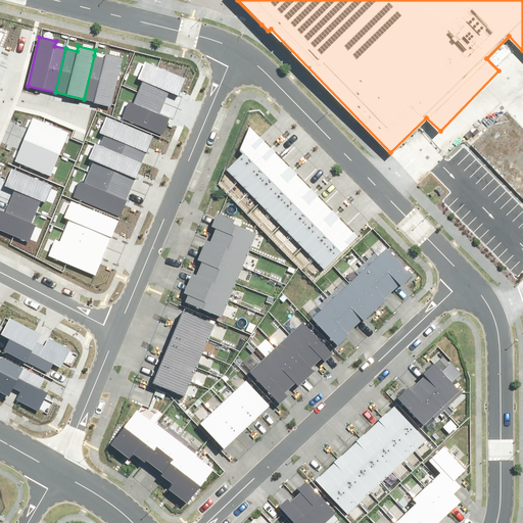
[(84,99),(111,105),(123,57),(105,53),(104,58),(94,55),(84,99)]
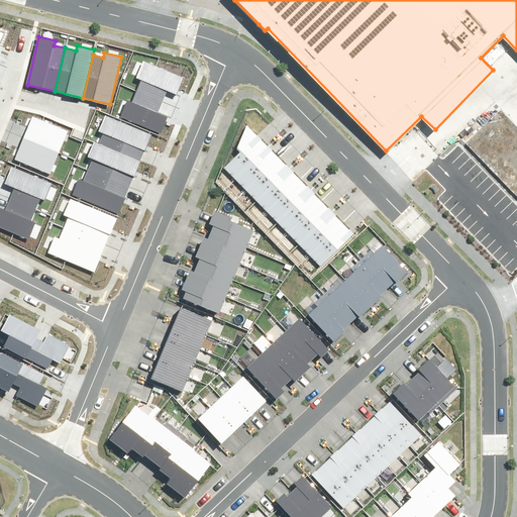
[(177,95),(184,78),(143,61),(136,78),(141,81),(136,91),(163,101),(168,91),(177,95)]
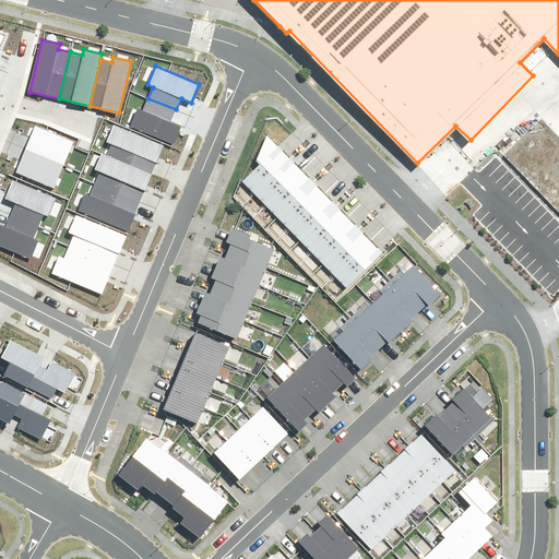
[(132,127),(175,144),(182,125),(171,120),(176,109),(147,98),(142,110),(139,109),(132,127)]
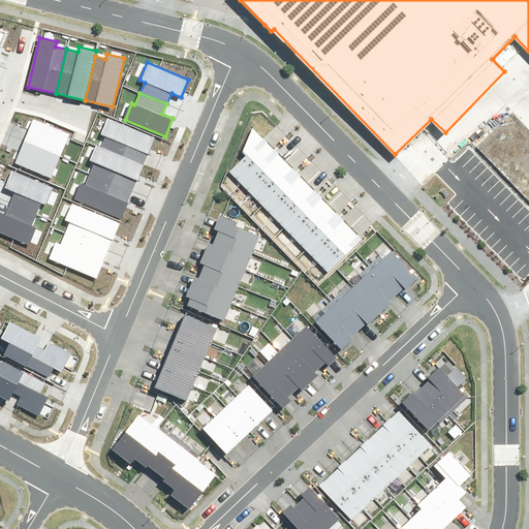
[(104,139),(101,148),(143,165),(154,138),(107,119),(99,137),(104,139)]
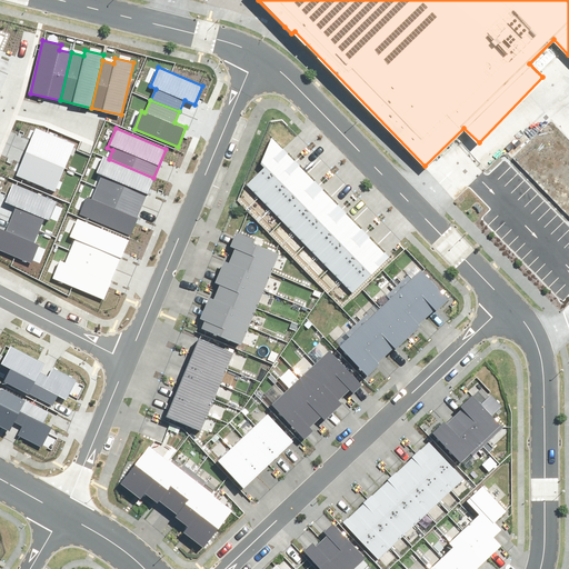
[(36,129),(26,152),(66,168),(75,145),(36,129)]
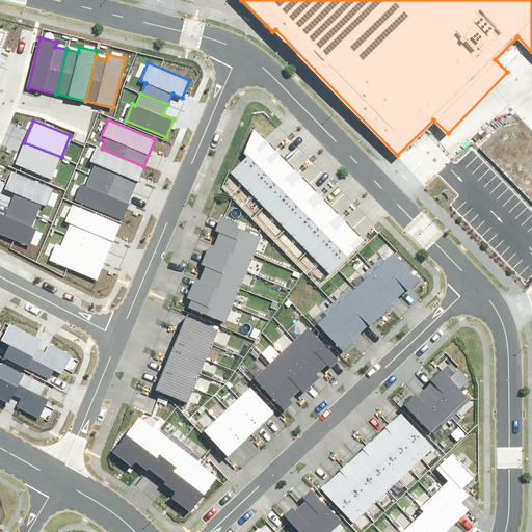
[(246,155),(231,170),(242,182),(276,149),(263,134),(255,126),(244,153),(246,155)]
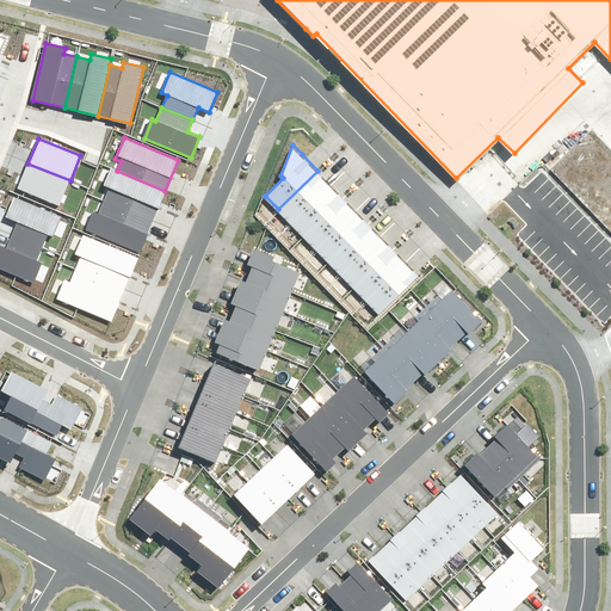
[(28,164),(18,189),(60,205),(71,180),(28,164)]
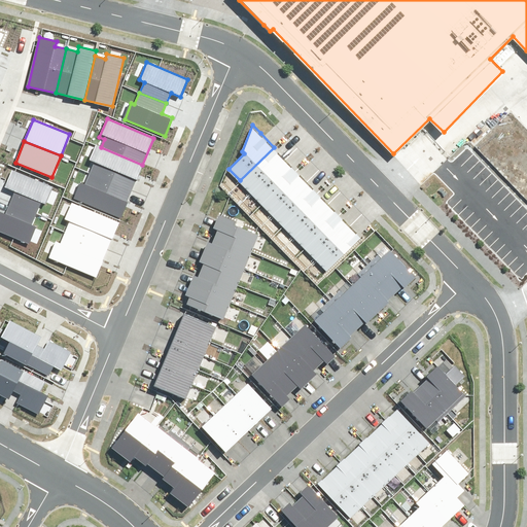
[(95,163),(91,171),(132,189),(142,165),(101,147),(96,145),(89,160),(95,163)]
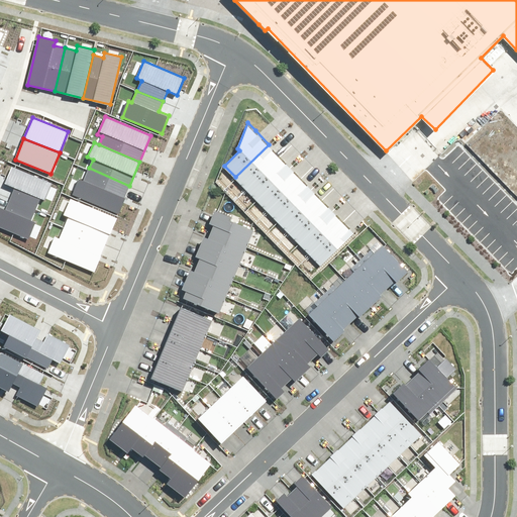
[(269,144),(235,177),(246,187),(279,154),(269,144)]
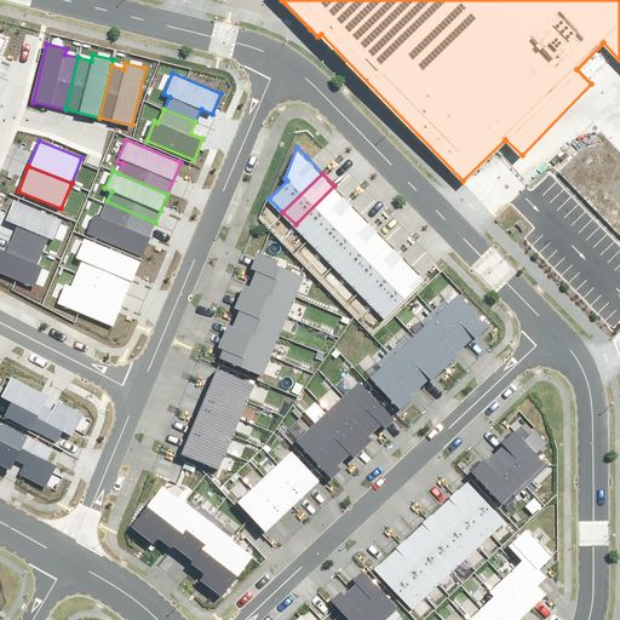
[(334,185),(296,224),(308,237),(348,199),(334,185)]
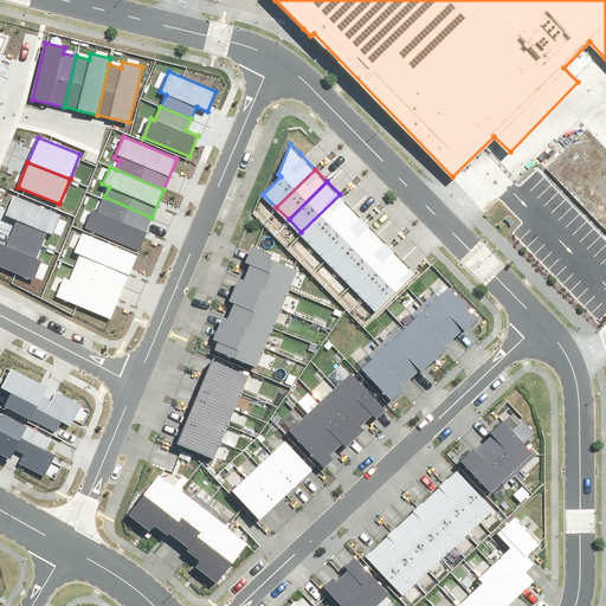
[(340,194),(301,232),(314,245),(353,207),(340,194)]
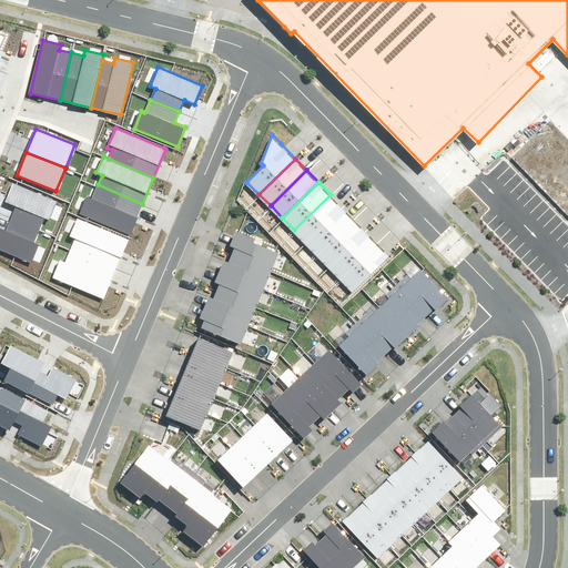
[(56,202),(12,184),(3,204),(16,209),(11,220),(39,231),(46,219),(48,220),(56,202)]
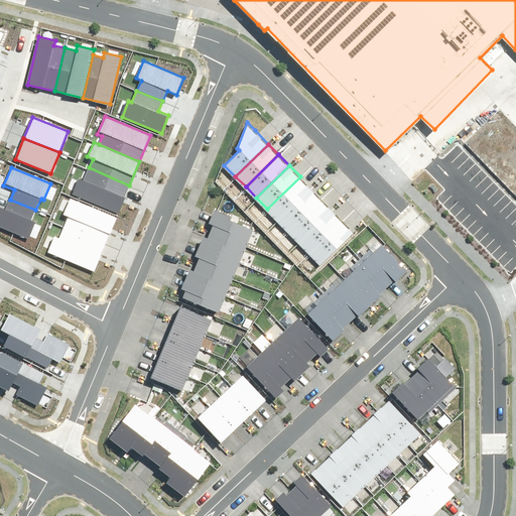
[(79,179),(73,195),(118,214),(129,185),(88,169),(83,181),(79,179)]
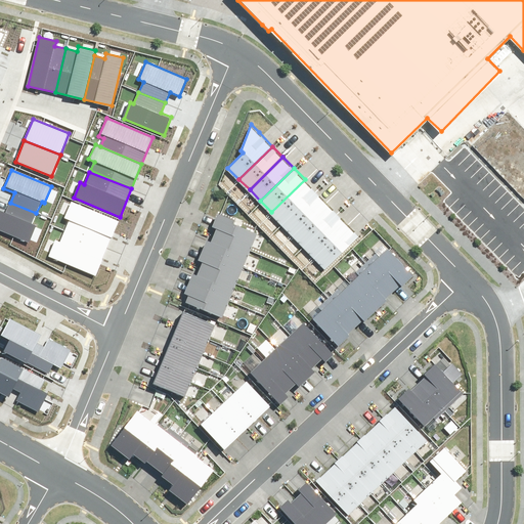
[(305,179),(271,212),(282,223),(315,190),(305,179)]
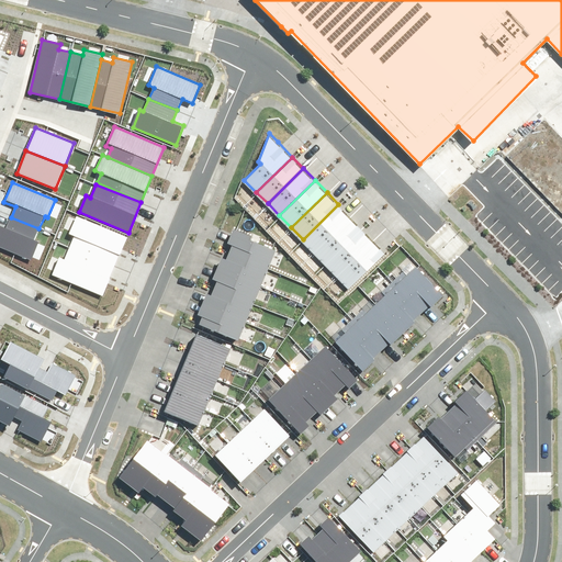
[(338,204),(303,239),(314,250),(350,215),(338,204)]
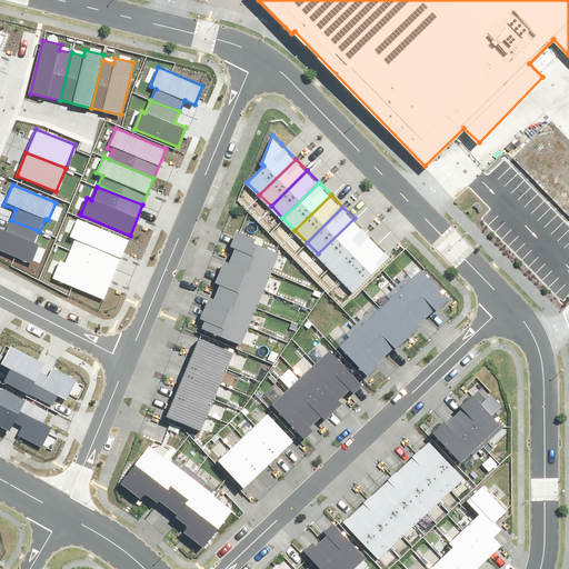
[(355,218),(318,253),(330,266),(367,230),(355,218)]
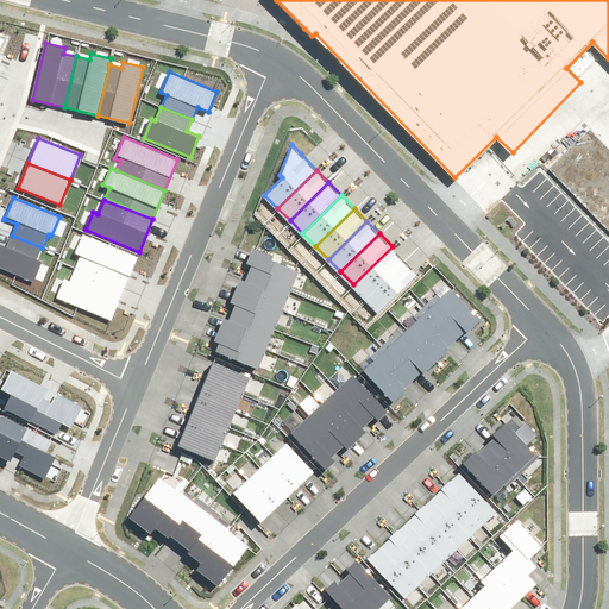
[(137,256),(82,234),(75,255),(81,257),(75,269),(124,288),(137,256)]
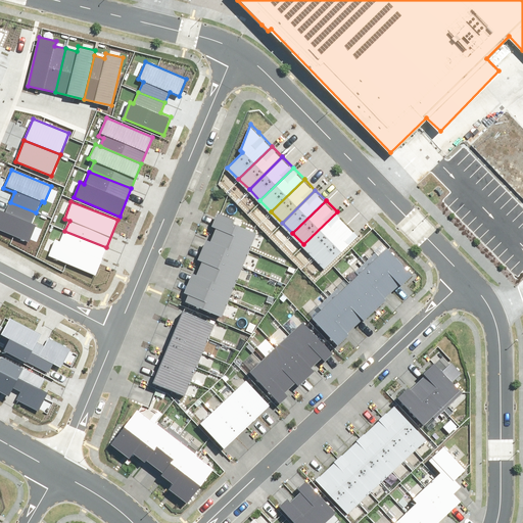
[(0,209),(0,230),(29,243),(37,225),(32,223),(36,212),(10,202),(5,212),(0,209)]
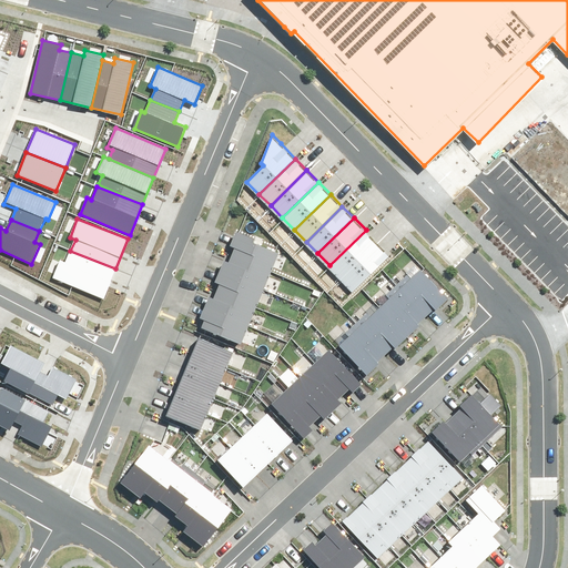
[(279,246),(235,229),(227,246),(271,265),(279,246)]
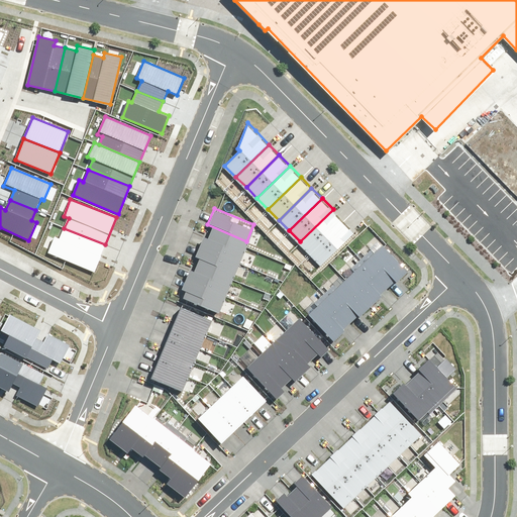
[(333,209),(300,241),(311,252),(343,220),(333,209)]
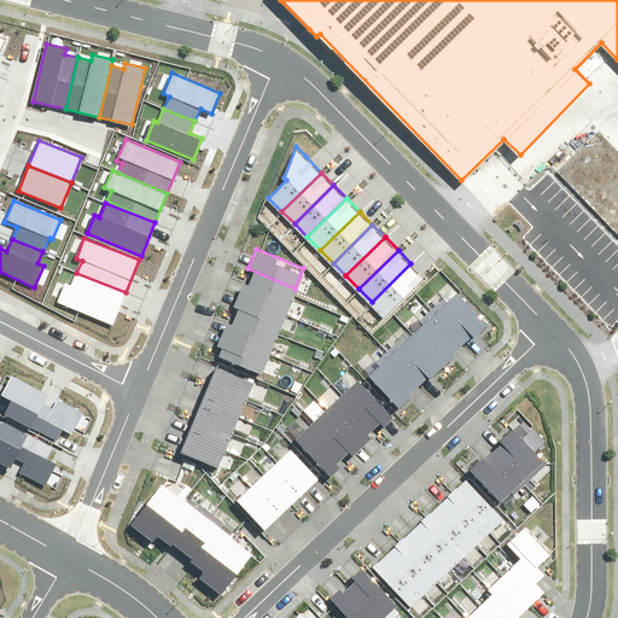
[(410,263),(372,302),(384,315),(424,277),(410,263)]
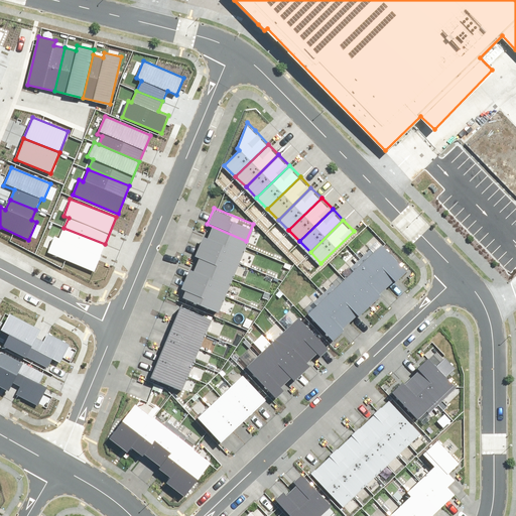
[(246,241),(207,224),(200,241),(239,257),(246,241)]
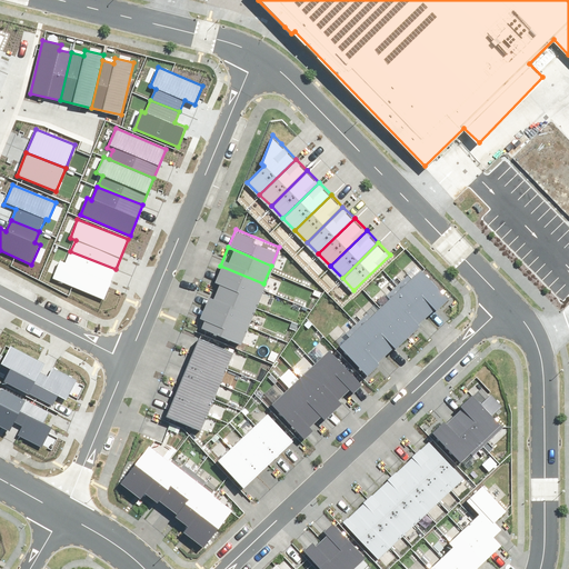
[(60,260),(52,279),(105,299),(116,269),(70,251),(66,262),(60,260)]
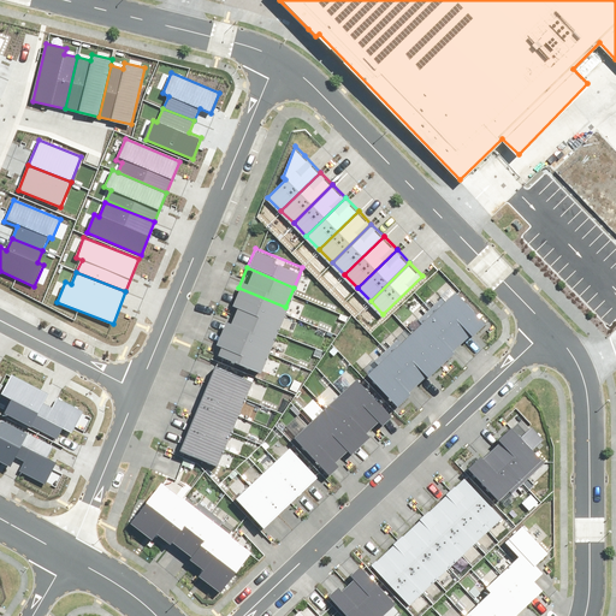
[(285,307),(238,288),(230,307),(277,327),(285,307)]
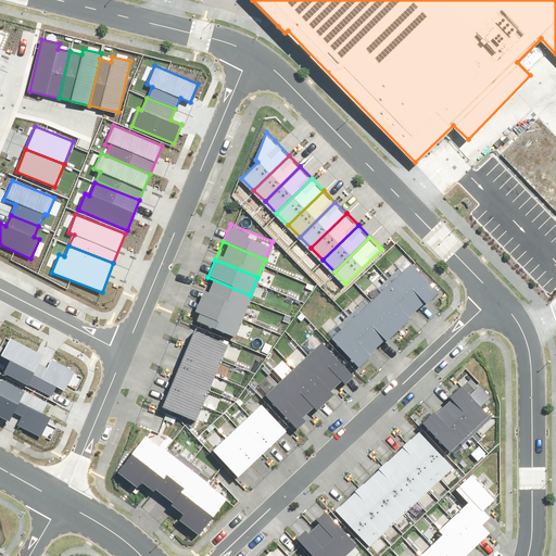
[(399,268),(388,279),(418,311),(437,292),(412,265),(403,273),(399,268)]
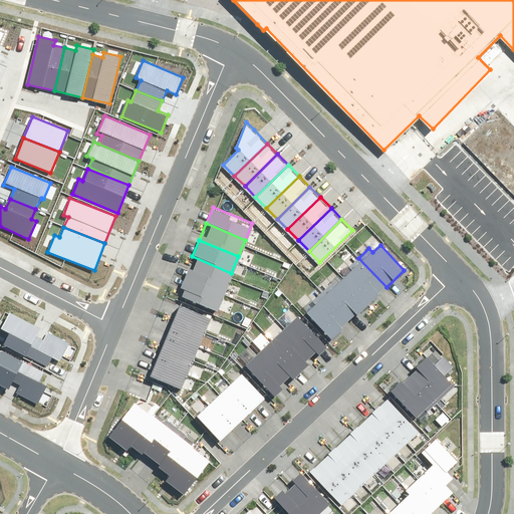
[(231,273),(192,256),(185,273),(224,289),(231,273)]
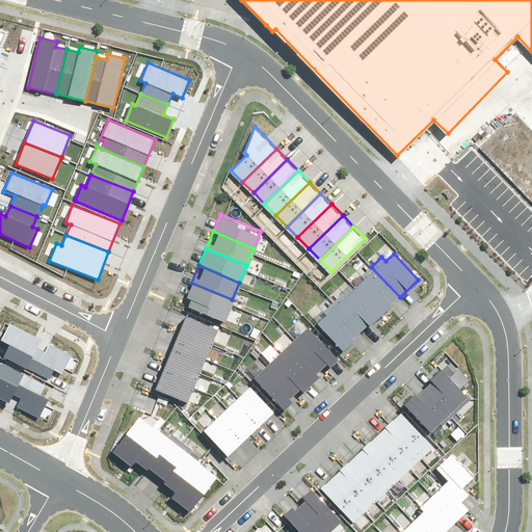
[(400,297),(371,267),(361,276),(365,281),(355,289),(380,315),(400,297)]
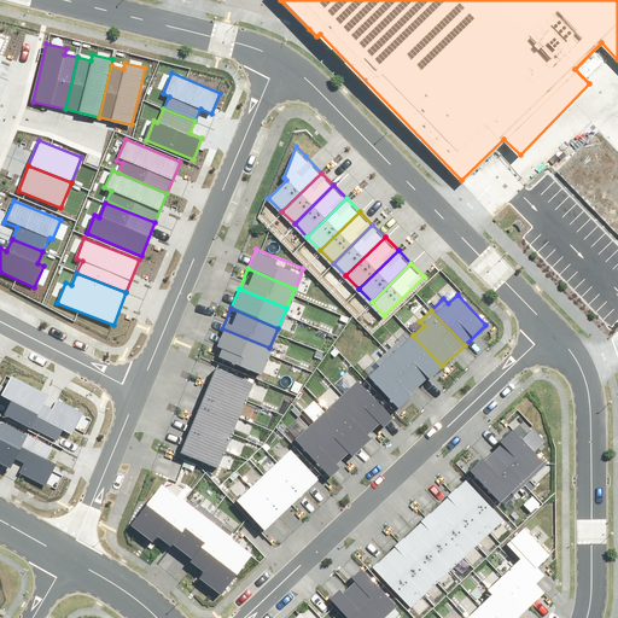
[(269,348),(222,328),(214,348),(261,367),(269,348)]
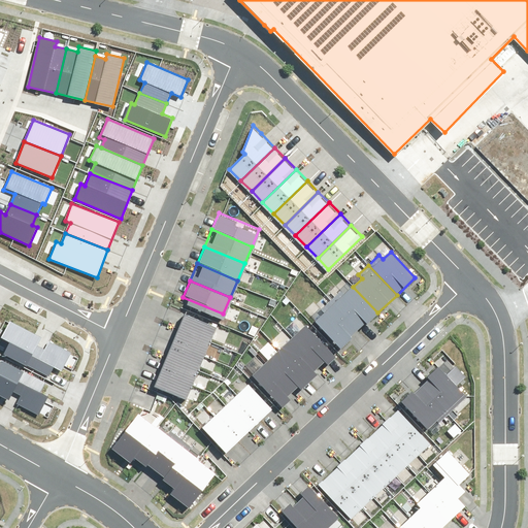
[(341,290),(331,299),(359,329),(377,312),(353,287),(345,294),(341,290)]
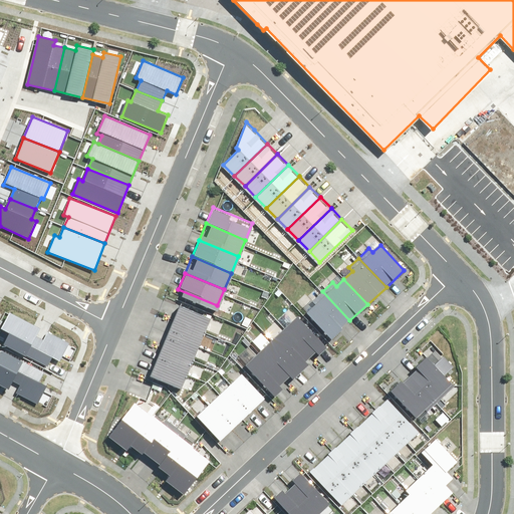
[(349,320),(322,291),(312,301),(315,305),(307,312),(331,337),(349,320)]
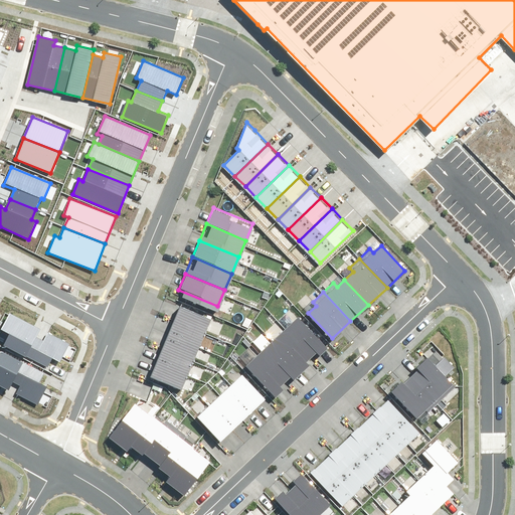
[(206,314),(176,302),(170,317),(200,329),(206,314)]
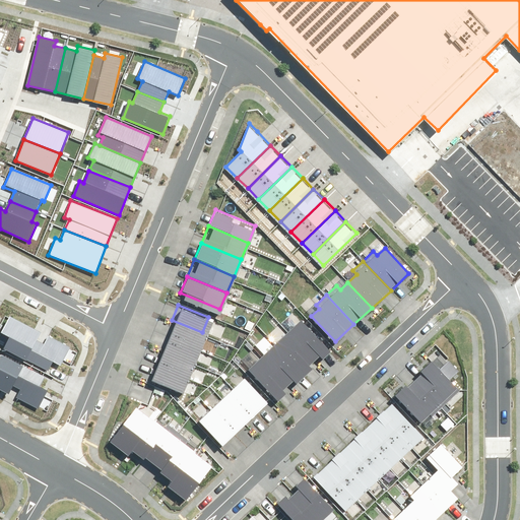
[(2,347),(25,361),(37,340),(42,332),(10,316),(2,331),(9,335),(2,347)]
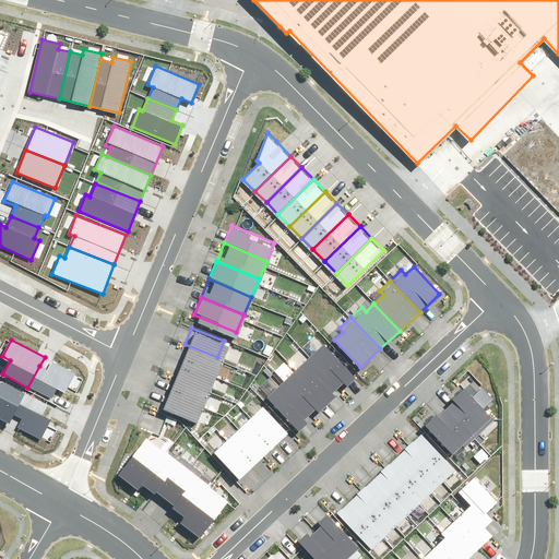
[(217,357),(185,344),(178,360),(211,373),(217,357)]
